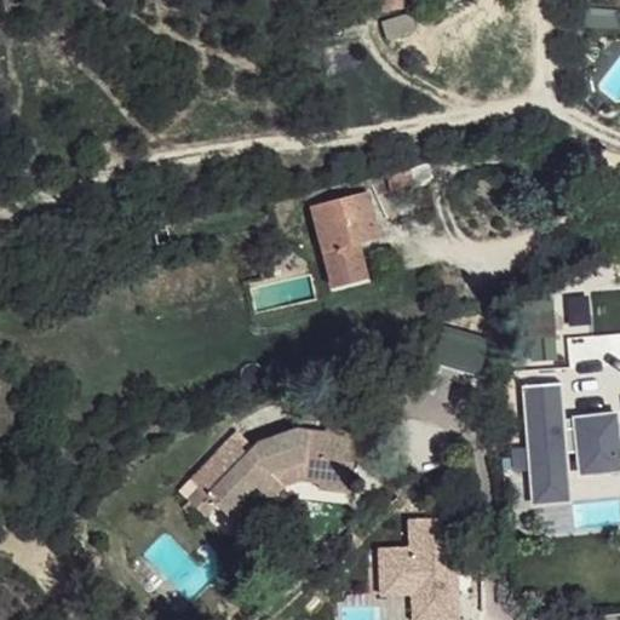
[(380,0),(382,12),(403,9),(401,0),(380,0)]
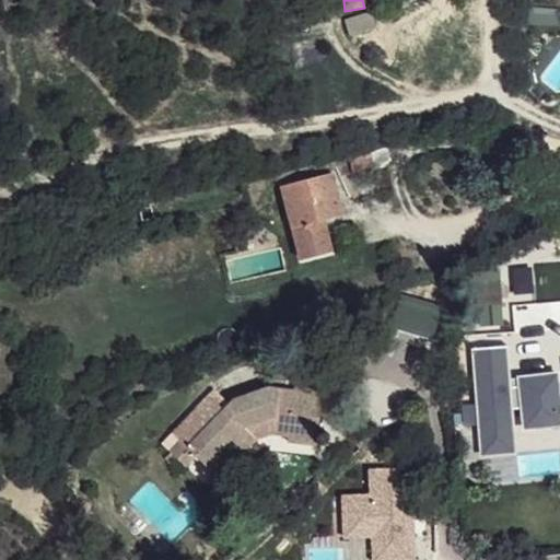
[(346,19),(350,35),(376,27),(371,11),(346,19)]
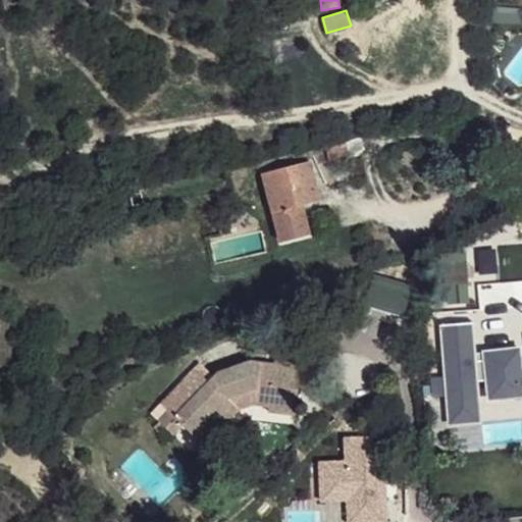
[(362,139),(346,142),(349,157),(357,155),(365,151),(362,139)]
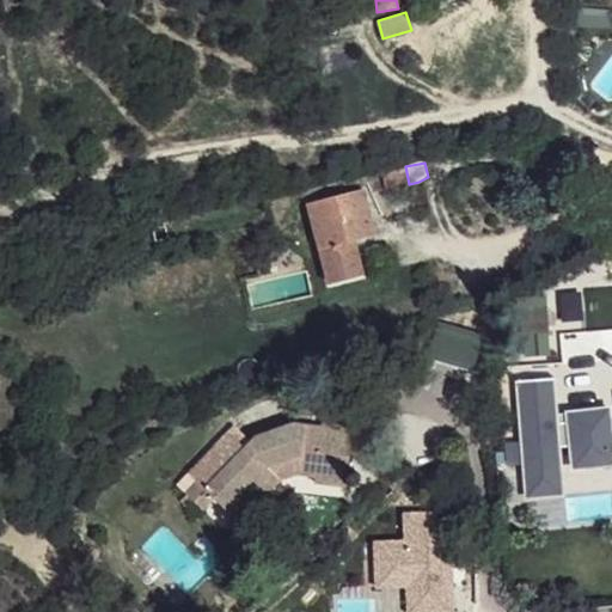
[(383,171),(386,189),(409,184),(405,166),(383,171)]
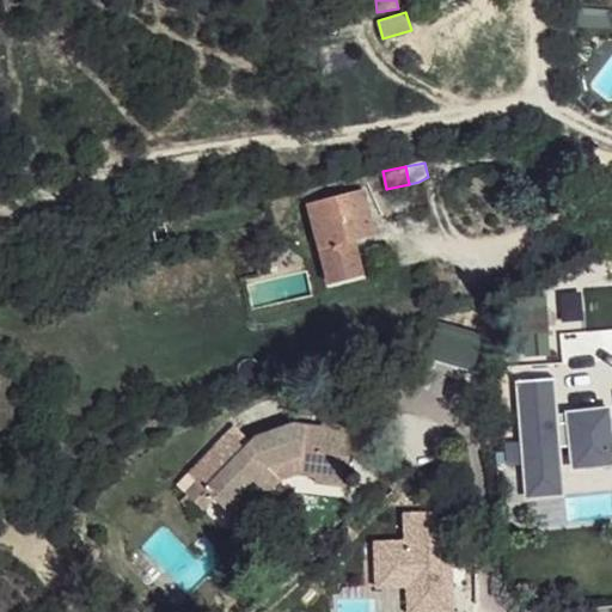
[(363,176),(306,190),(308,203),(361,189),(367,188),(363,176)]
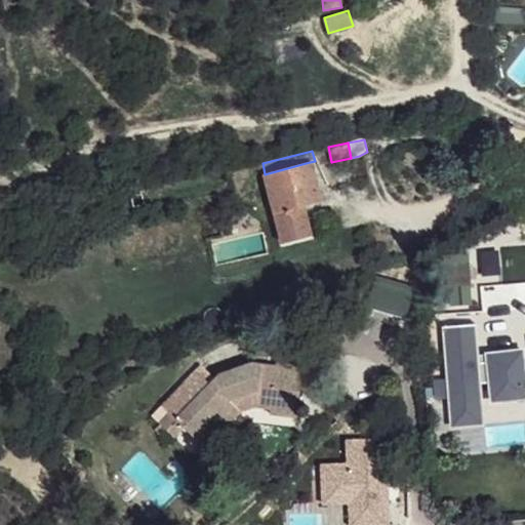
[(265,174),(283,243),(311,236),(303,206),(321,201),(310,162),(265,174)]
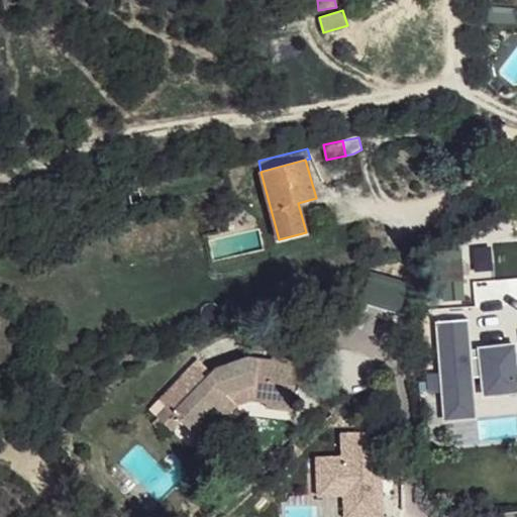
[(139,191),(129,192),(131,203),(141,201),(139,191)]
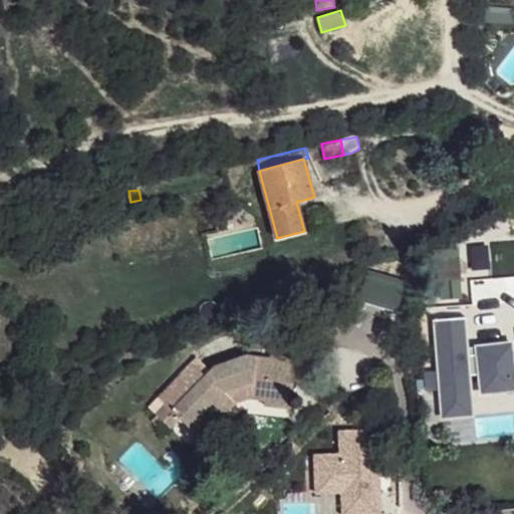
[(269,355),(269,358),(246,354),(214,366),(210,370),(206,373),(193,361),(159,398),(167,406),(173,412),(179,418),(191,429),(208,412),(216,420),(235,401),(250,397),(265,399),(264,404),(291,407),(296,358),(269,355)]
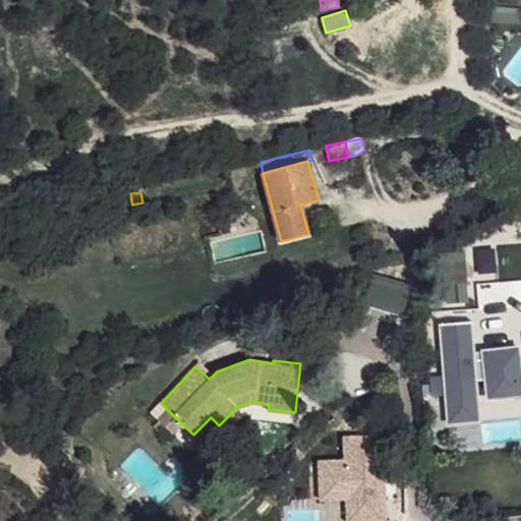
[(199,361),(195,366),(209,379),(213,375),(199,361)]
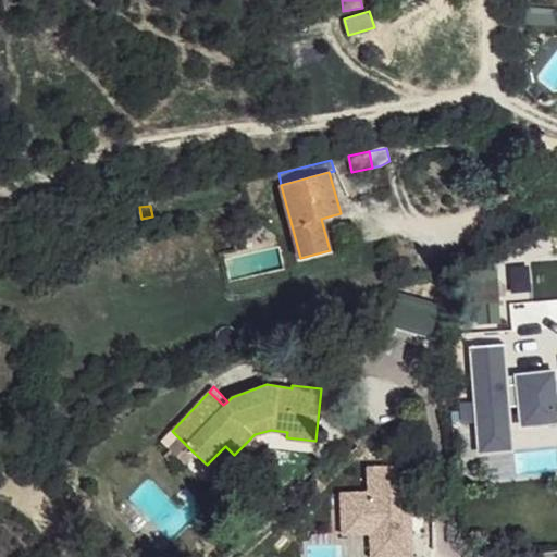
[(181,440),(171,449),(178,456),(187,446),(181,440)]
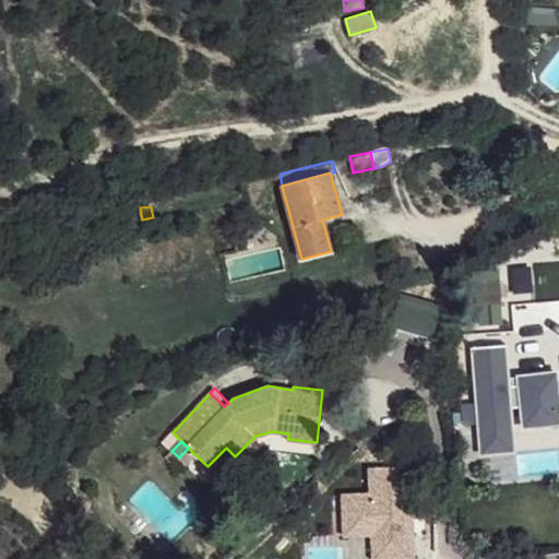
[(188,448),(179,458),(186,464),(194,454),(188,448)]
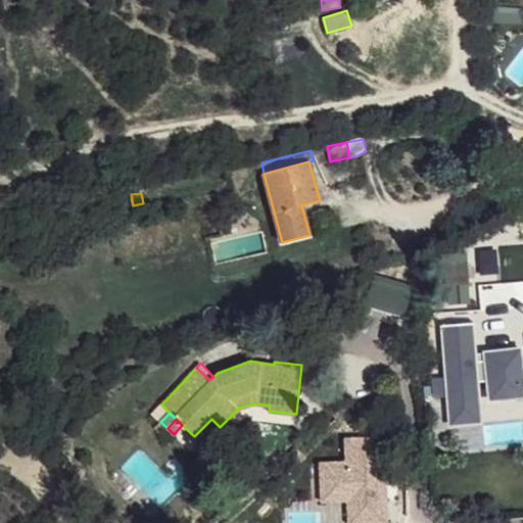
[(211,419),(194,436),(202,444),(220,427),(211,419)]
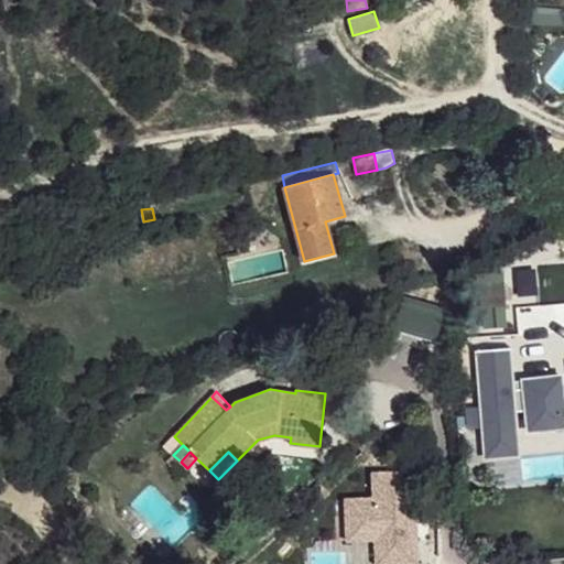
[(167,462),(174,467),(181,462),(173,455),(167,462)]
